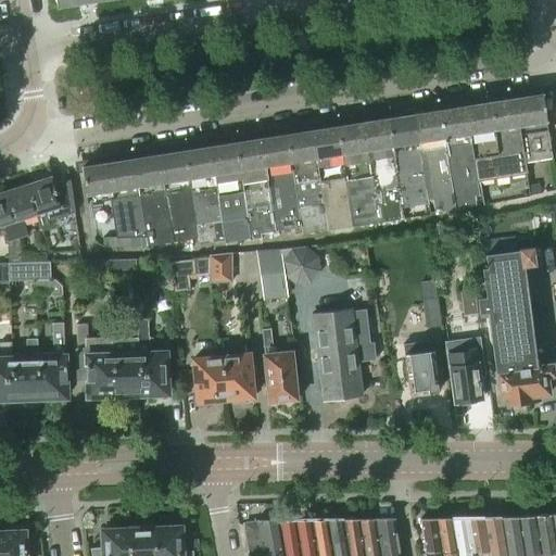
[(541,95),(514,99),(523,162),(551,159),(541,95)]
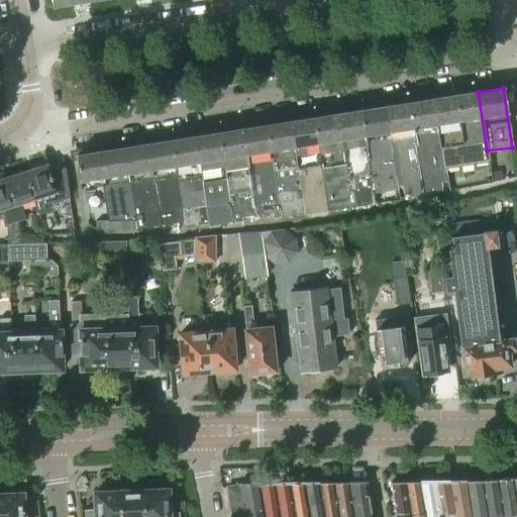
[(478,92),(453,95),(464,165),(489,161),(487,150),(478,92)]
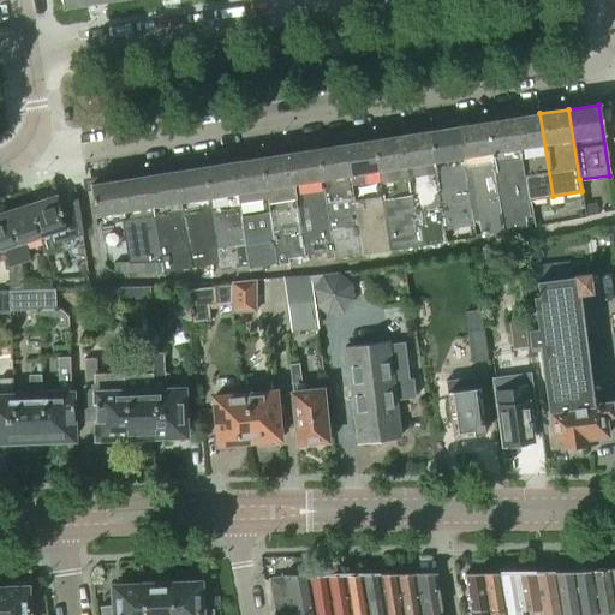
[(539,113),(512,118),(524,201),(553,196),(539,113)]
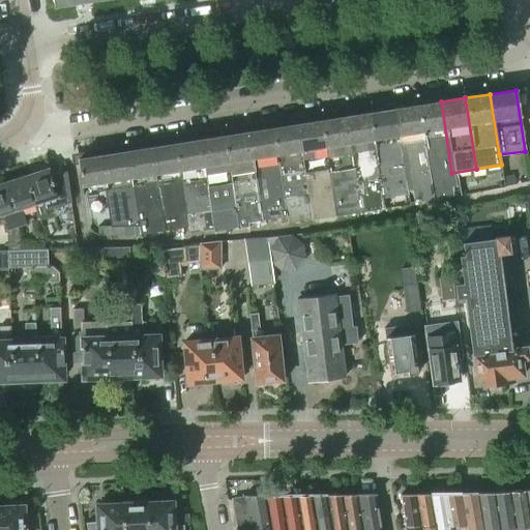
[(441,101),(417,106),(432,198),(454,195),(451,173),(441,101)]
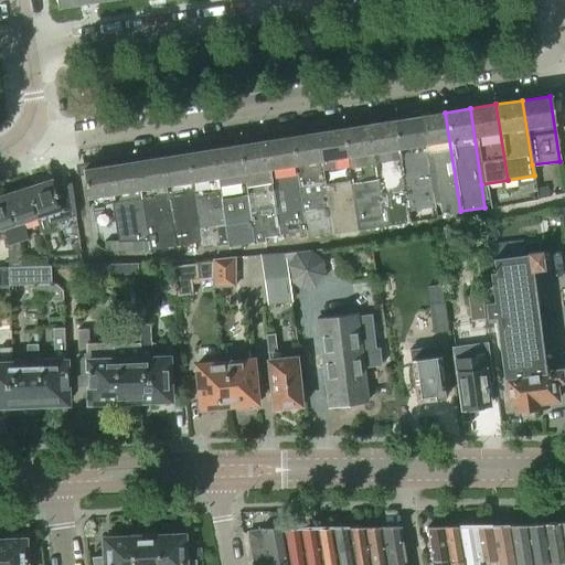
[(445,113),(418,117),(430,192),(434,216),(460,211),(445,113)]
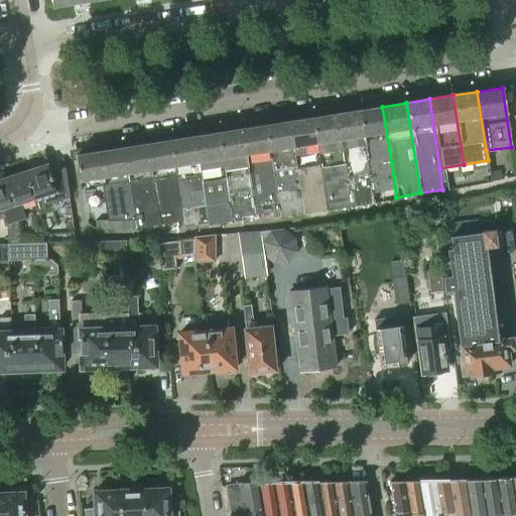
[(382,107),(359,110),(369,179),(393,175),(382,107)]
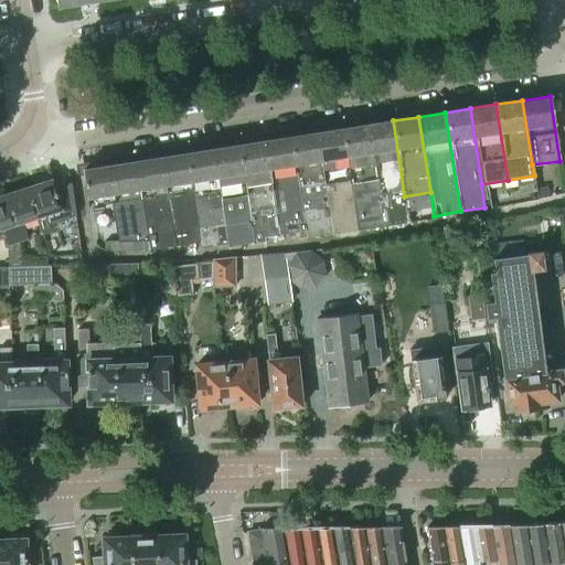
[(393,120),(366,125),(383,225),(408,222),(404,196),(393,120)]
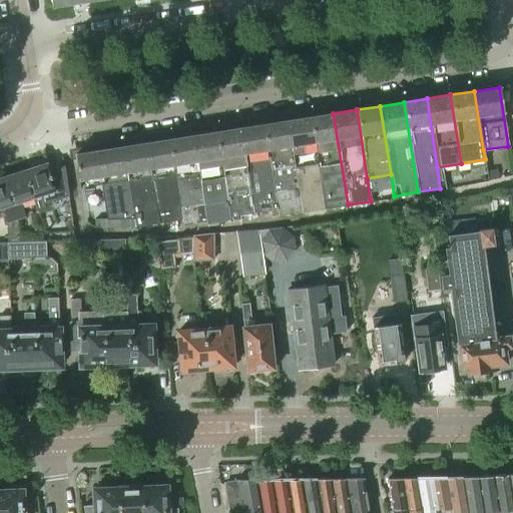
[(333,113),(310,117),(324,209),(348,205),(348,204),(333,113)]
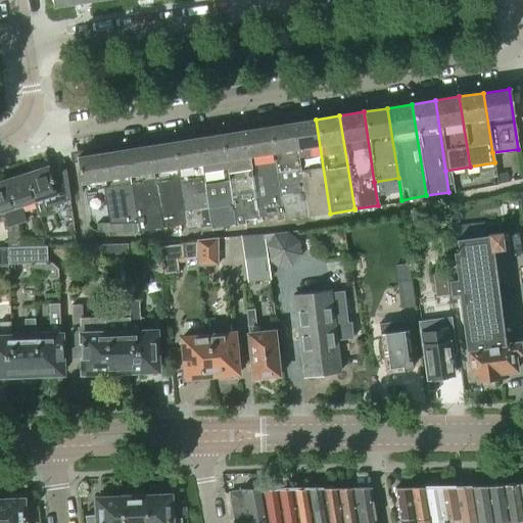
[(316,120),(292,123),(293,129),(306,217),(330,214),(316,120)]
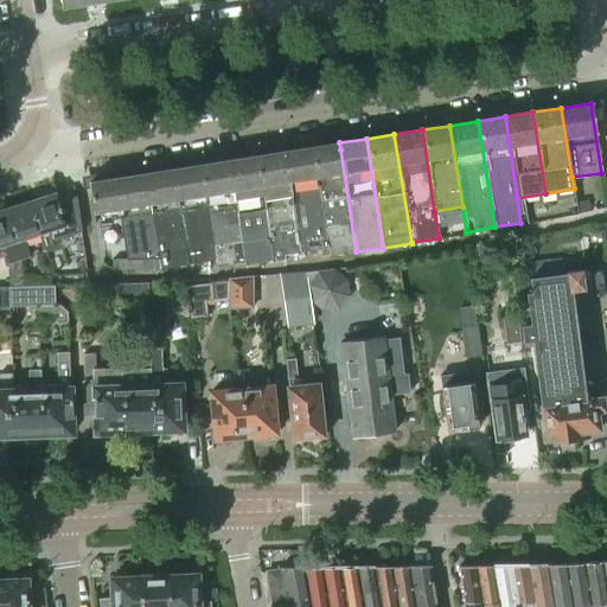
[(339,142),(312,147),(327,248),(328,256),(356,251),(340,149),(339,142)]
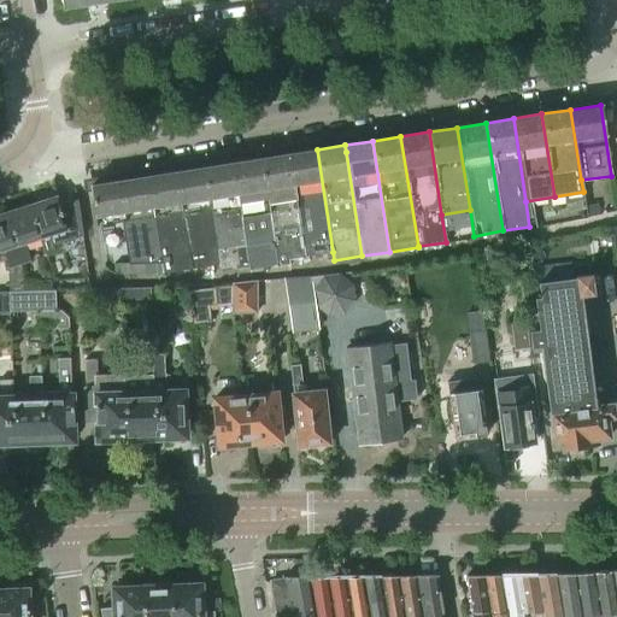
[(317,150),(289,154),(305,257),(333,252),(317,150)]
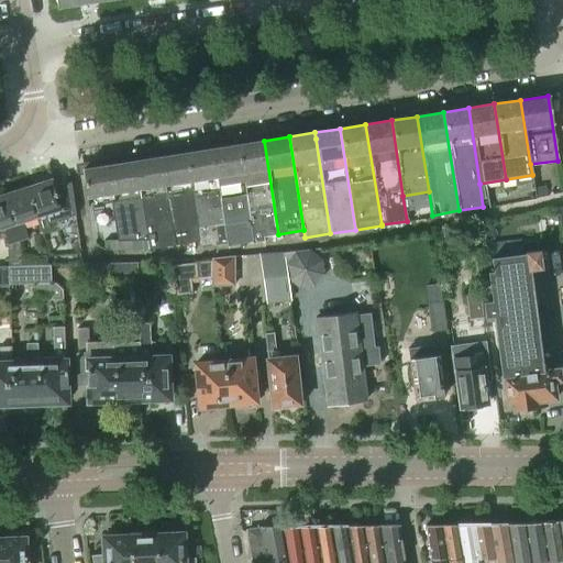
[(264,141),(238,145),(253,242),(253,243),(264,241),(263,236),(278,234),(264,141)]
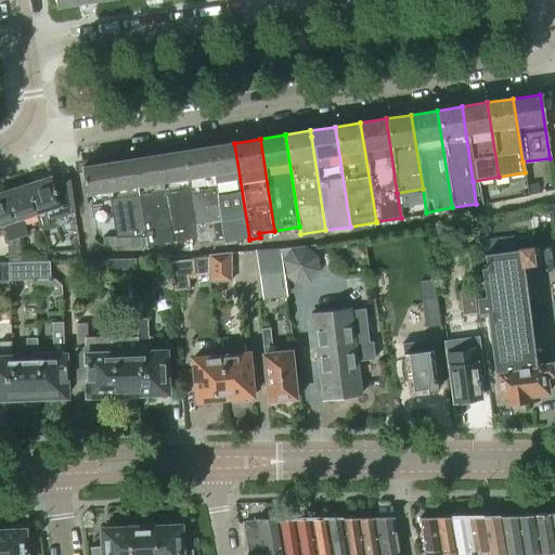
[(234,143),(209,146),(223,240),(224,243),(249,239),(234,143)]
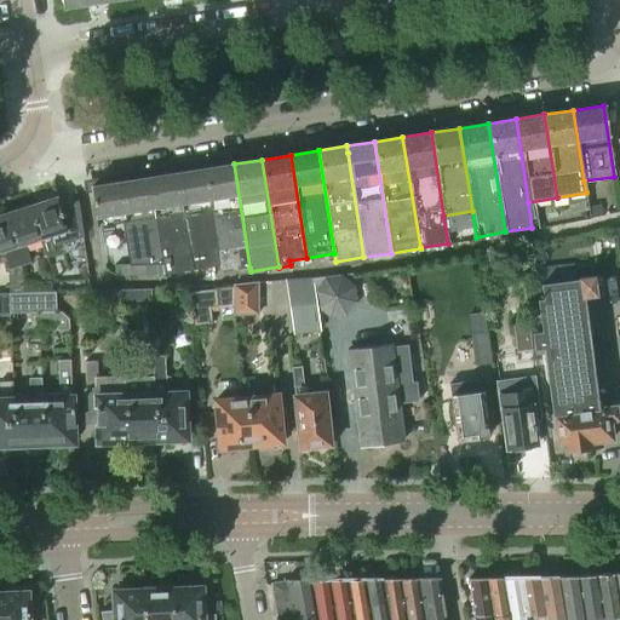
[(234,164),(205,168),(220,267),(220,269),(239,267),(240,269),(250,268),(234,164)]
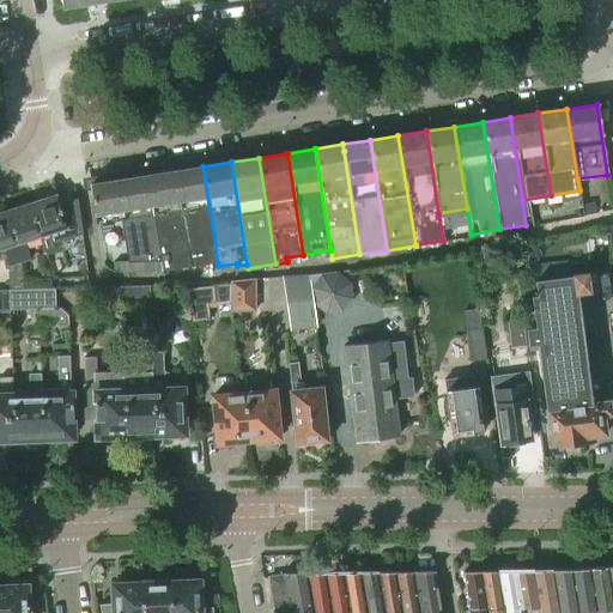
[(202,167),(175,171),(189,267),(218,263),(202,167)]
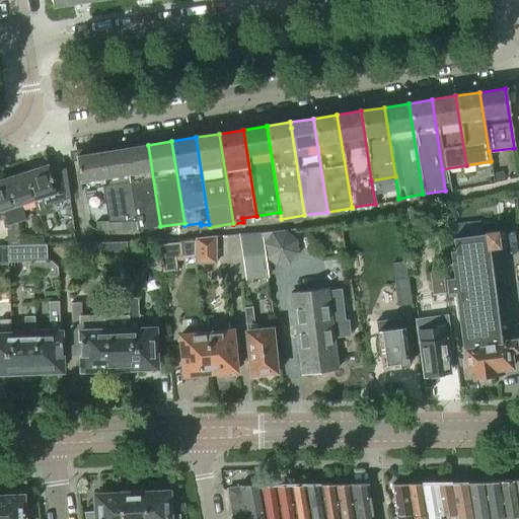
[(130,181),(136,222),(137,230),(160,226),(148,145),(124,148),(130,181)]
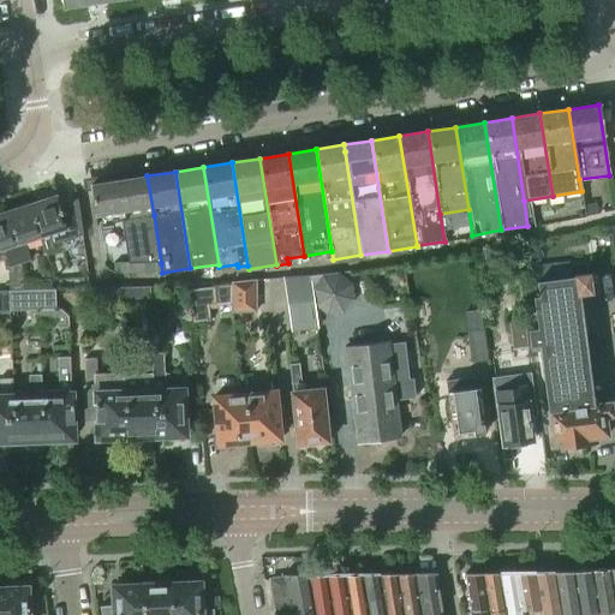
[(125,220),(154,215),(147,175),(119,180),(125,220)]
